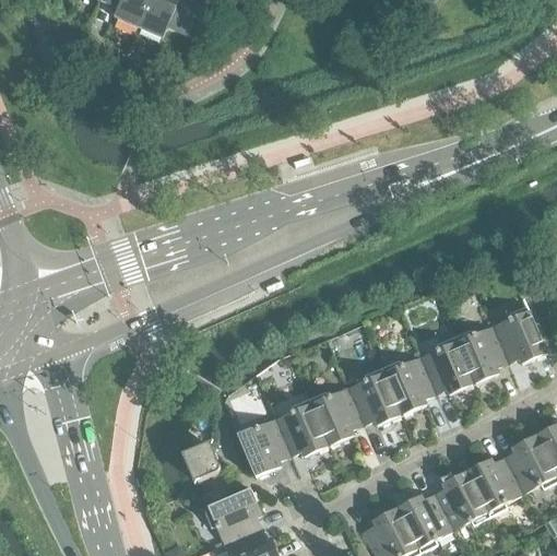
[(115,16),(138,27),(150,0),(121,0),(119,8),(115,16)]
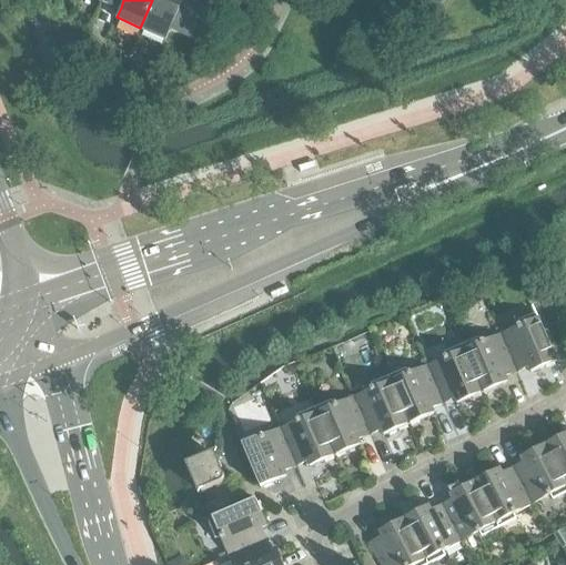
[(164,38),(169,27),(180,0),(152,0),(140,28),(164,38)]
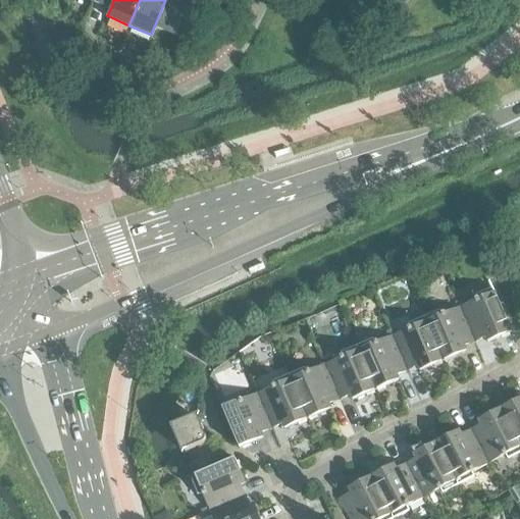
[(165,0),(155,24),(186,38),(201,2),(197,0),(165,0)]
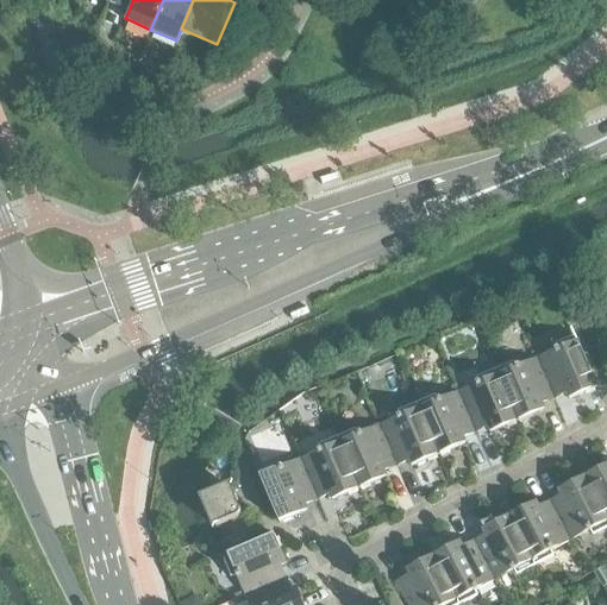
[(556,346),(534,355),(552,396),(564,391),(567,397),(595,385),(573,333),(554,341),(556,346)]
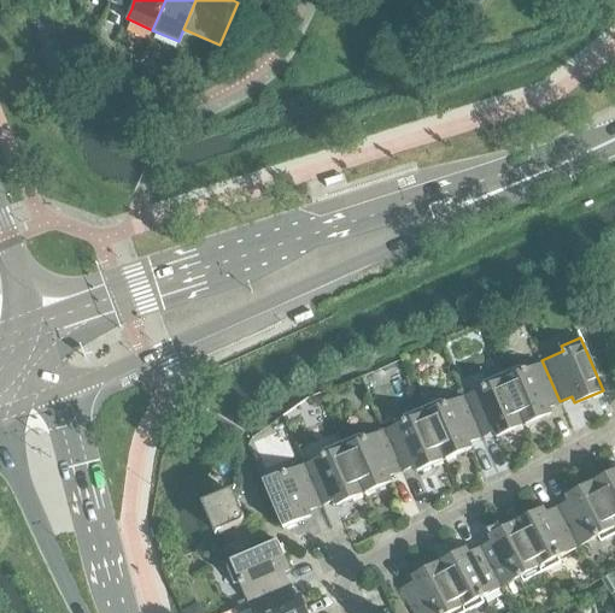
[(519,363),(499,371),(522,423),(550,411),(548,406),(560,401),(542,360),(521,369),(519,363)]
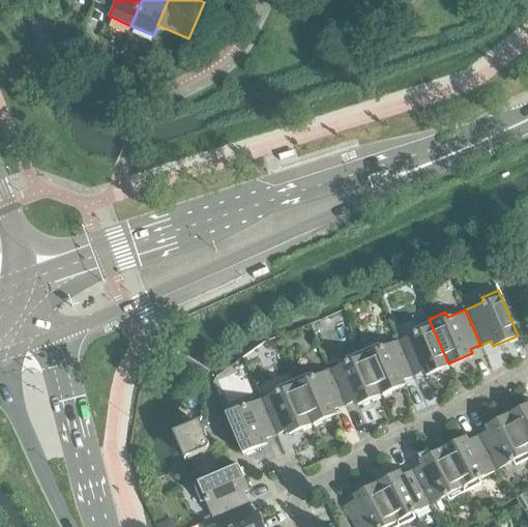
[(399,330),(394,332),(412,374),(422,369),(424,374),(448,363),(429,319),(412,326),(414,330),(402,337),(399,330)]
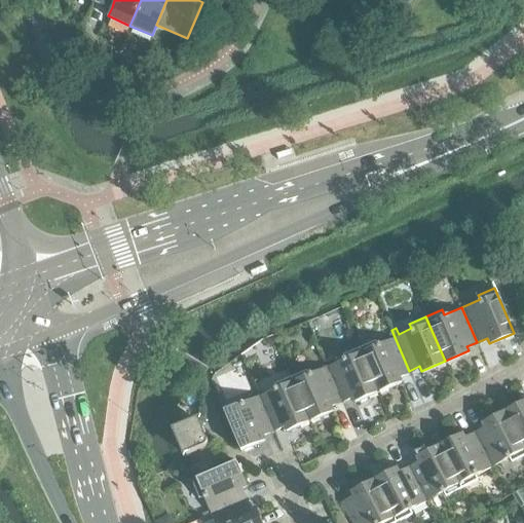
[(374,338),(358,345),(377,389),(401,379),(399,375),(409,371),(391,330),(387,332),(390,337),(376,343),(374,338)]
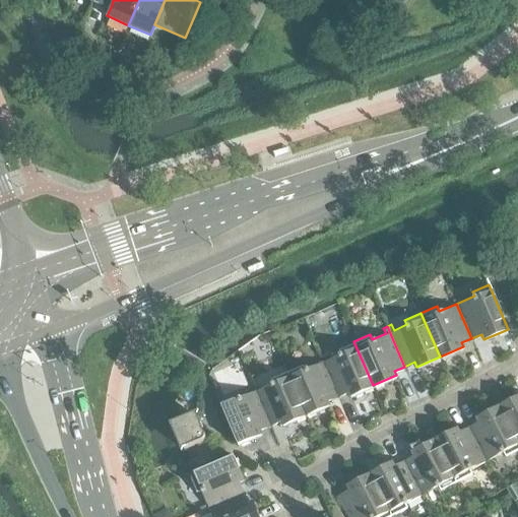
[(339,352),(322,360),(337,395),(347,391),(349,395),(373,385),(353,341),(337,348),(339,352)]
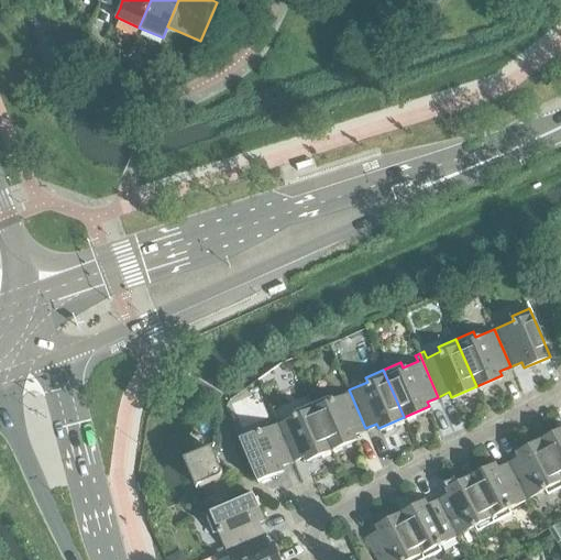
[(329,393),(310,401),(330,449),(355,438),(353,434),(365,428),(349,390),(330,397),(329,393)]
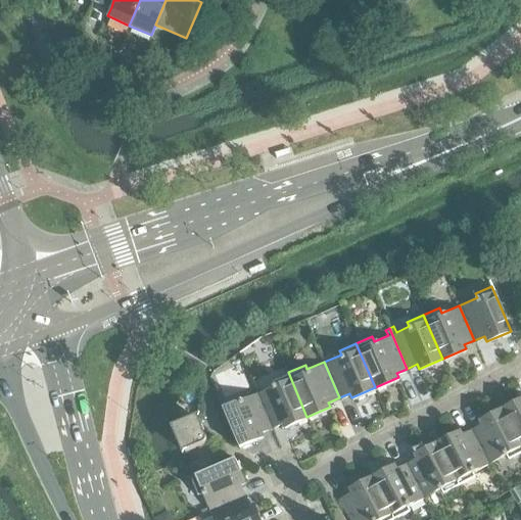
[(274,383),(255,391),(271,427),(282,422),(284,427),(306,417),(288,372),(272,379),(274,383)]
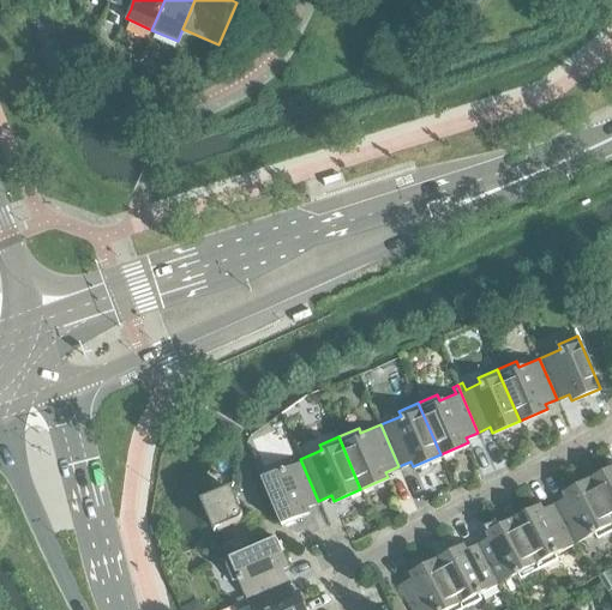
[(318,501),(300,459),(281,467),(279,461),(258,471),(281,524),(309,512),(306,506),(318,501)]
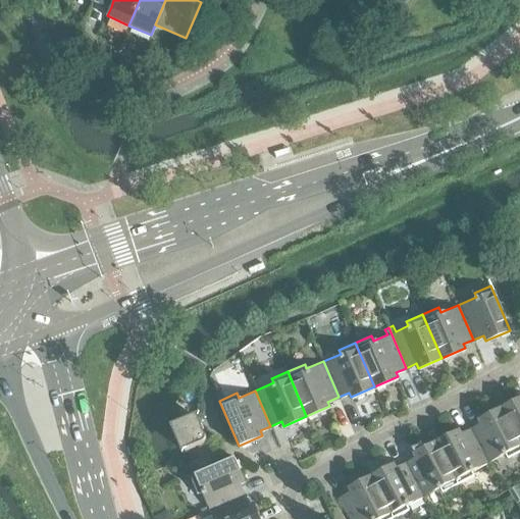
[(519,395),(500,406),(519,445),(519,395)]
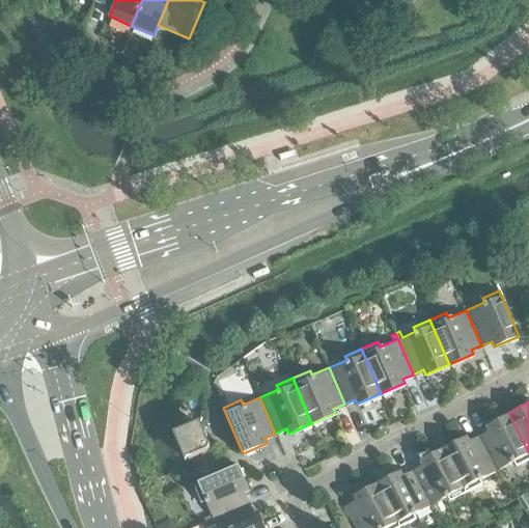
[(488,429),(477,435),(495,469),(512,460),(514,464),(528,455),(528,452),(508,413),(485,424),(488,429)]
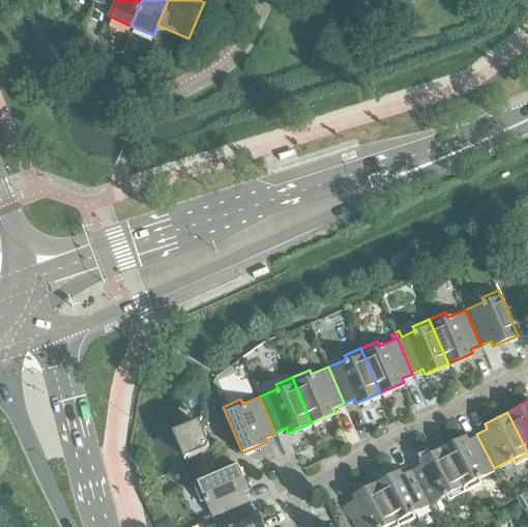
[(182,446),(186,456),(210,445),(200,422),(176,433),(182,446)]
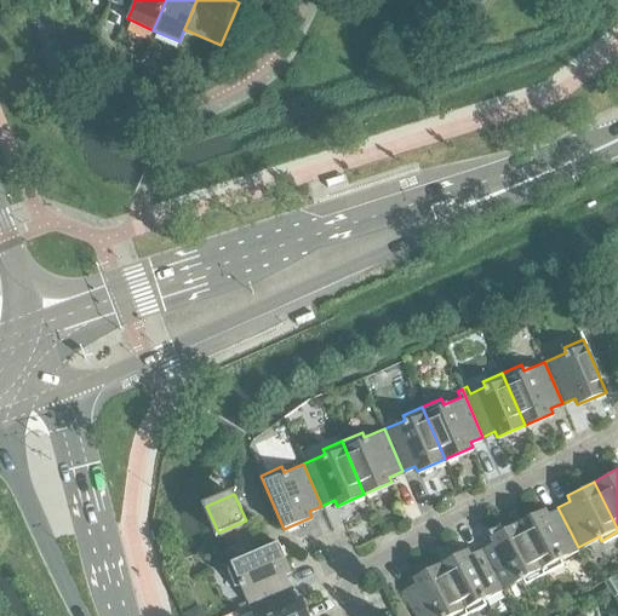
[(543,508),(516,522),(543,573),(562,562),(559,557),(578,547),(558,507),(545,513),(543,508)]
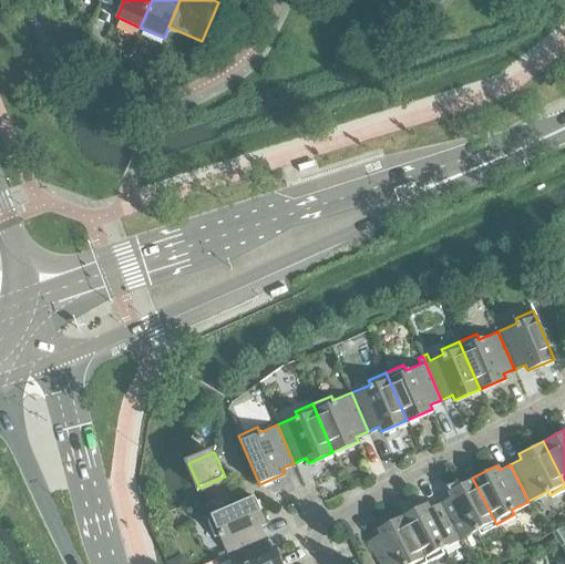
[(450,495),(439,501),(459,539),(476,529),(479,533),(496,524),(472,478),(448,490),(450,495)]
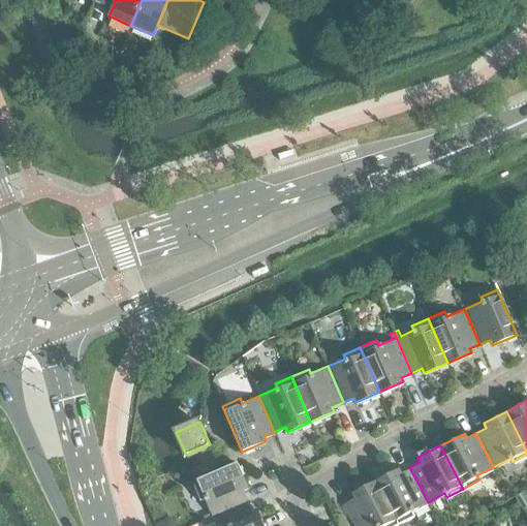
[(202,515),(204,519),(247,500),(242,489),(247,487),(237,462),(191,482),(198,499),(204,497),(209,512),(202,515)]
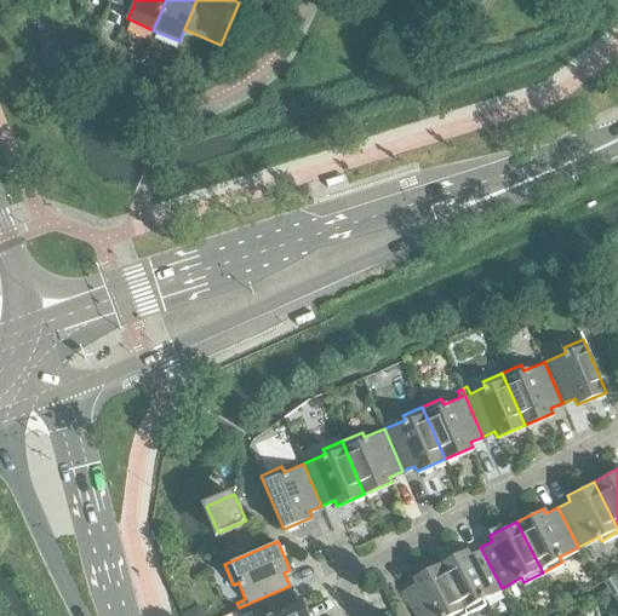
[(465,550),(439,563),(465,612),(484,603),(482,598),(502,588),(480,547),(468,553),(465,550)]
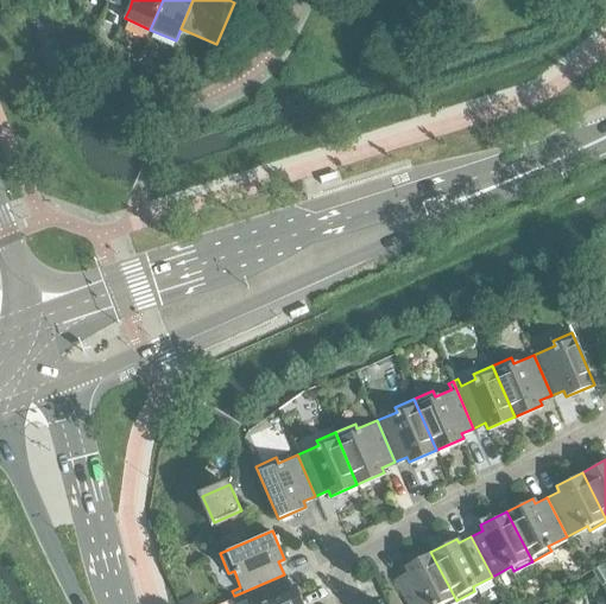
[(448,603),(456,601),(430,552),(404,566),(406,571),(395,577),(408,603),(448,603)]
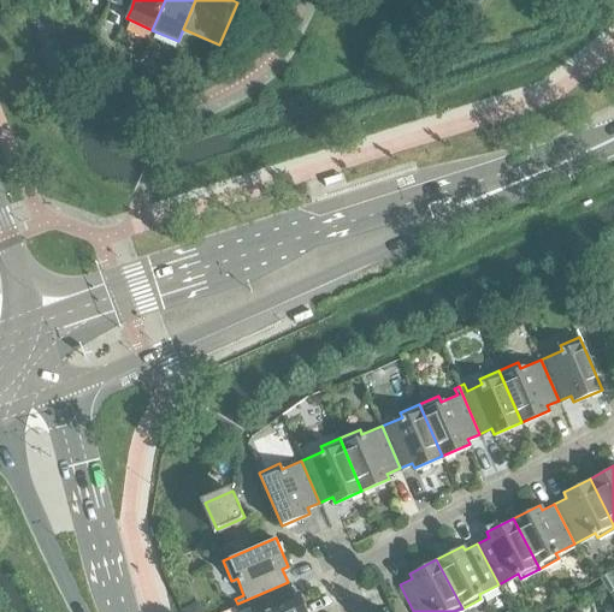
[(598,576),(608,592),(613,588),(613,583),(607,571),(598,576)]
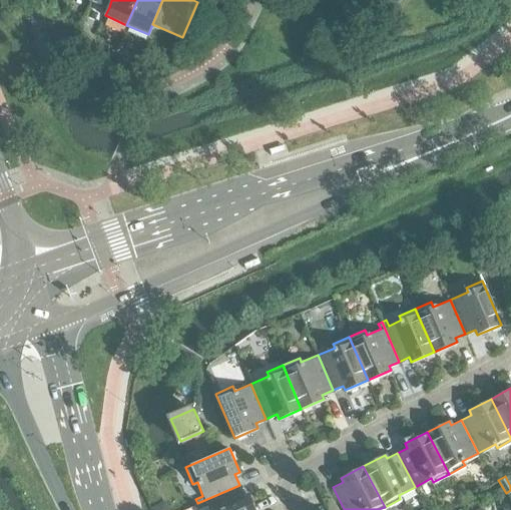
[(254,509),(247,493),(243,495),(239,485),(197,503),(199,507),(206,504),(208,509),(254,509)]
